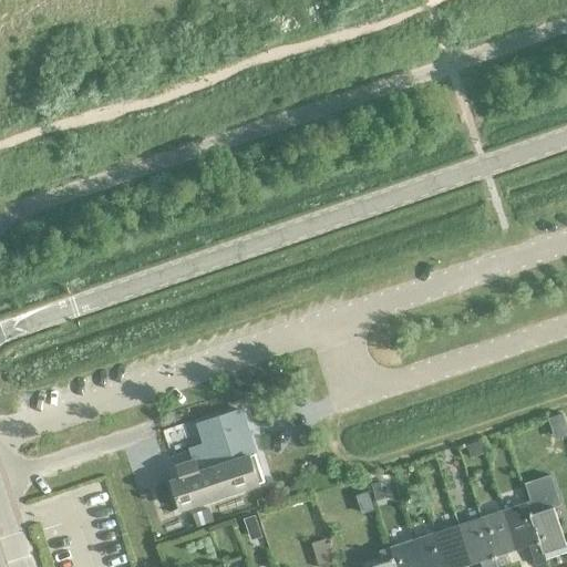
[(178,509),(263,482),(238,410),(196,424),(205,450),(191,455),(193,462),(175,467),(178,480),(168,483),(178,509)]
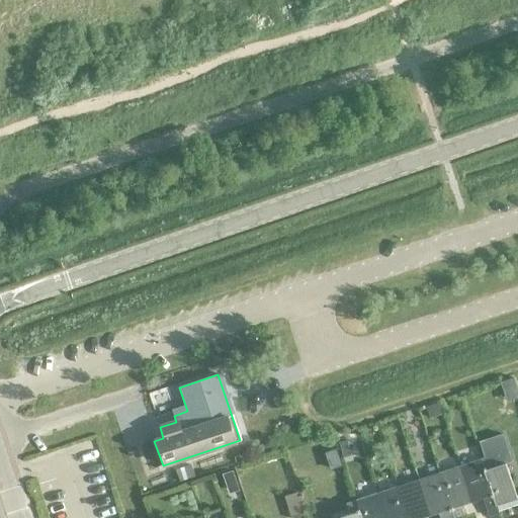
[(513,376),(500,381),(503,390),(516,385),(513,376)]
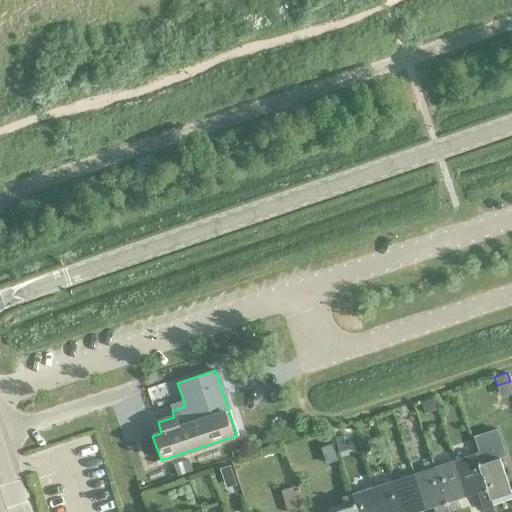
[(432,400),(420,404),(424,415),(435,411),(432,400)]
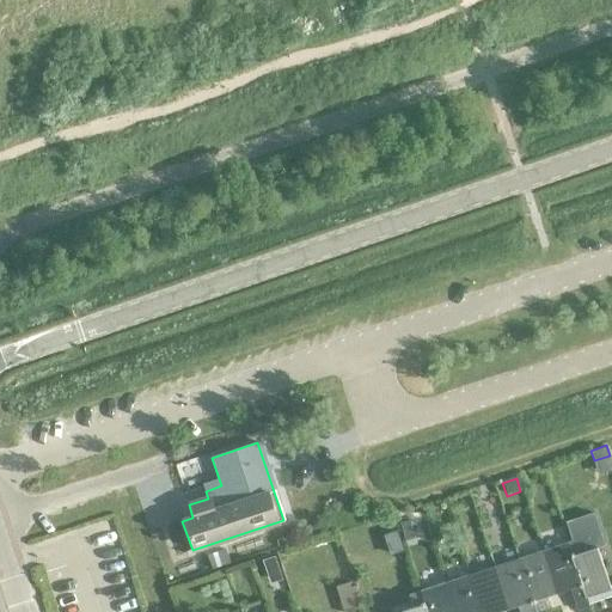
[(593,514),(564,522),(571,542),(568,543),(586,598),(611,589),(598,546),(603,545),(593,514)]
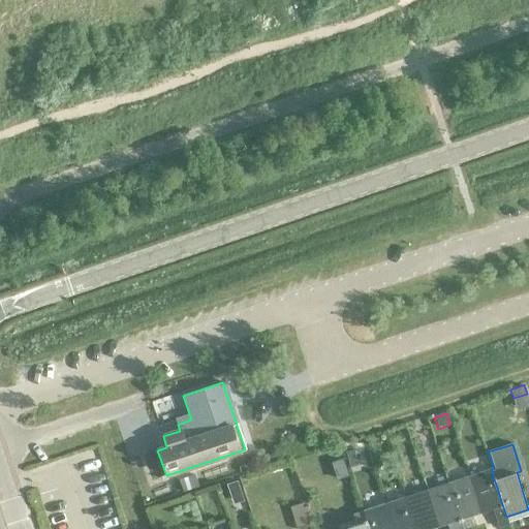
[(353,452),(345,454),(347,461),(355,459),(353,452)]
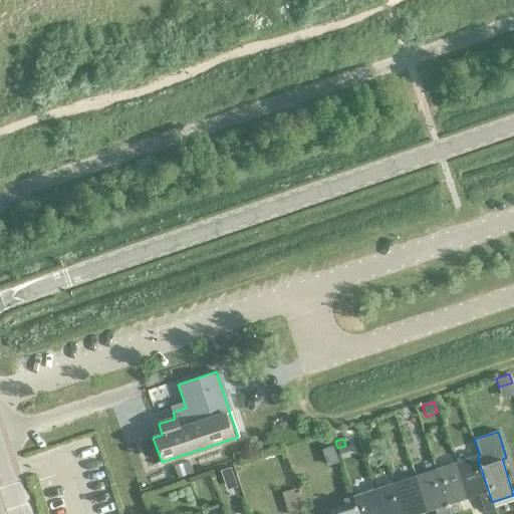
[(327,466),(338,462),(333,447),(322,451),(327,466)]
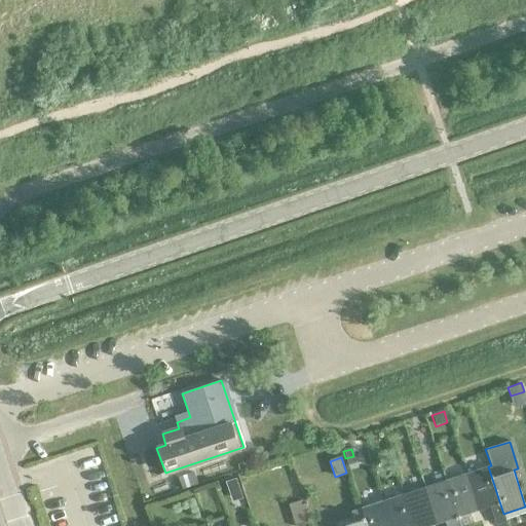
[(488,466),(466,474),(479,510),(489,506),(495,525),(506,522),(503,514),(488,466)]
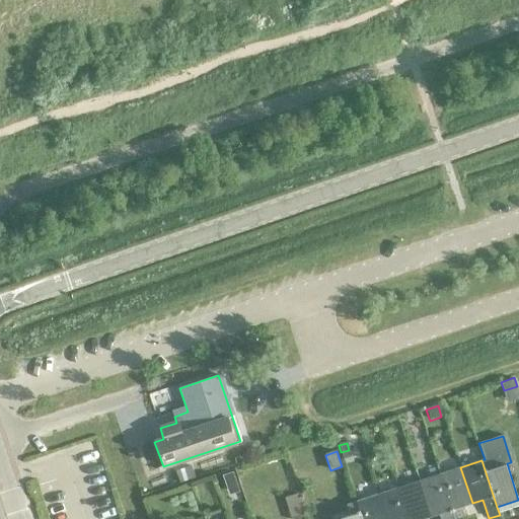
[(190,465),(175,470),(178,483),(194,477),(190,465)]
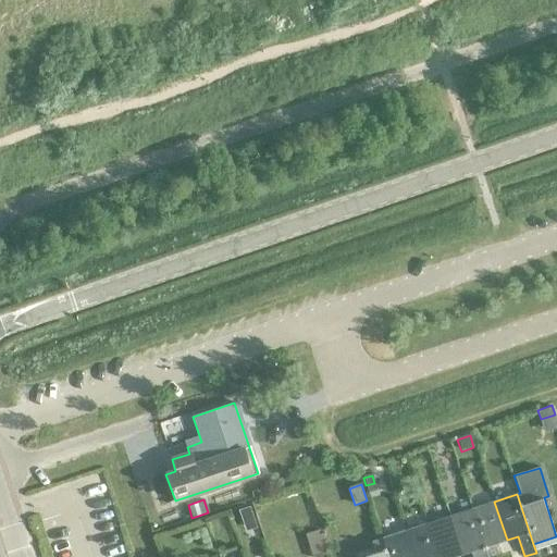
[(494,502),(471,509),(486,556),(493,556),(499,555),(495,544),(507,540),(494,502)]
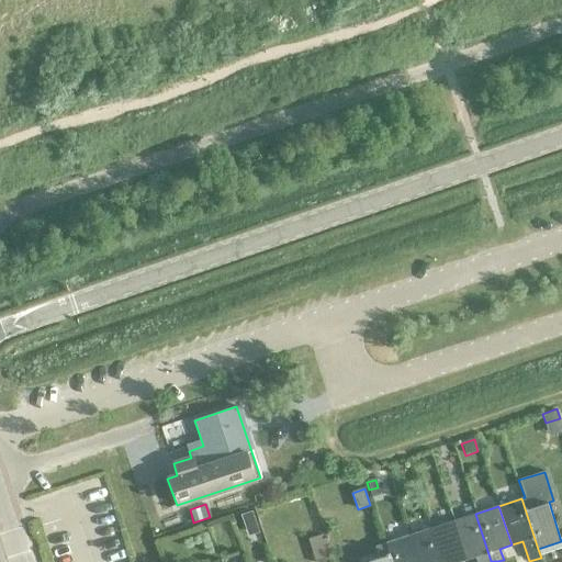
[(250,513),(240,516),(244,526),(255,523),(250,513)]
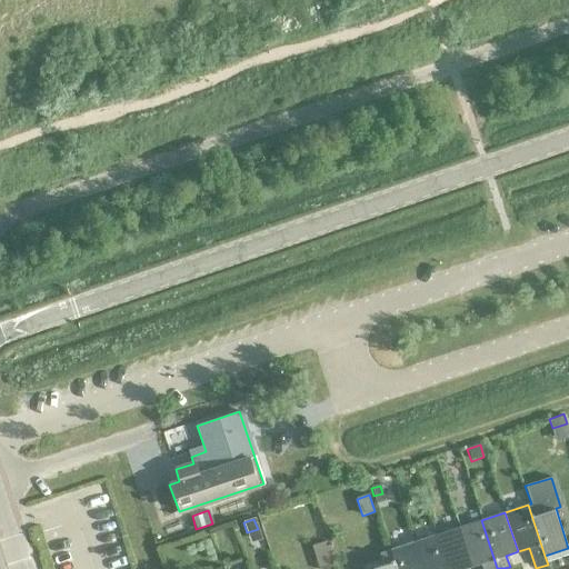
[(497,568),(481,520),(460,528),(472,567),(480,565),(481,568),(497,568)]
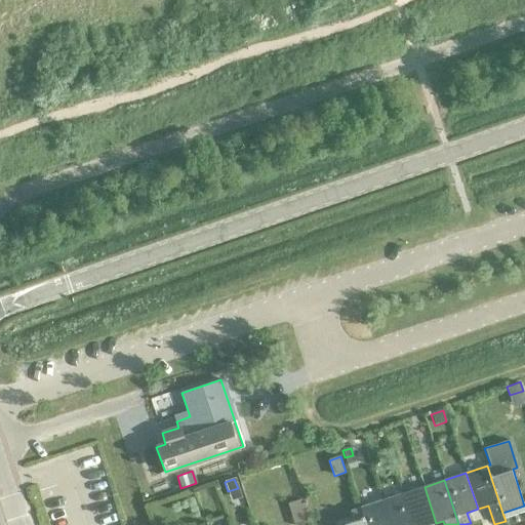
[(339,481),(334,490),(345,495),(349,485),(339,481)]
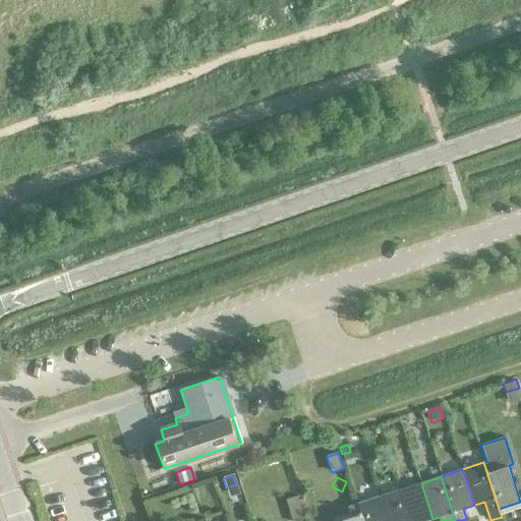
[(421,483),(400,489),(409,520),(425,520),(432,519),(421,483)]
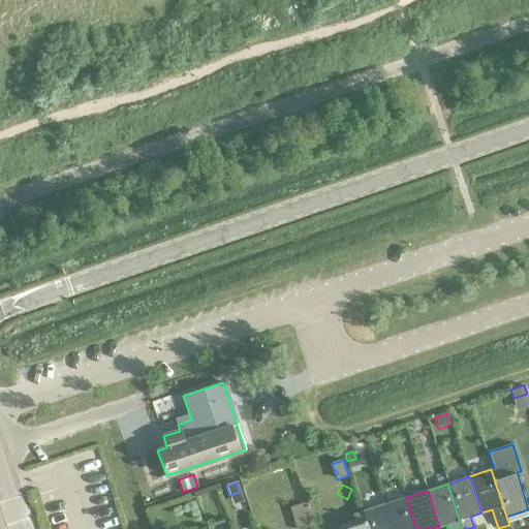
[(240,492),(229,495),(232,504),(243,501),(240,492)]
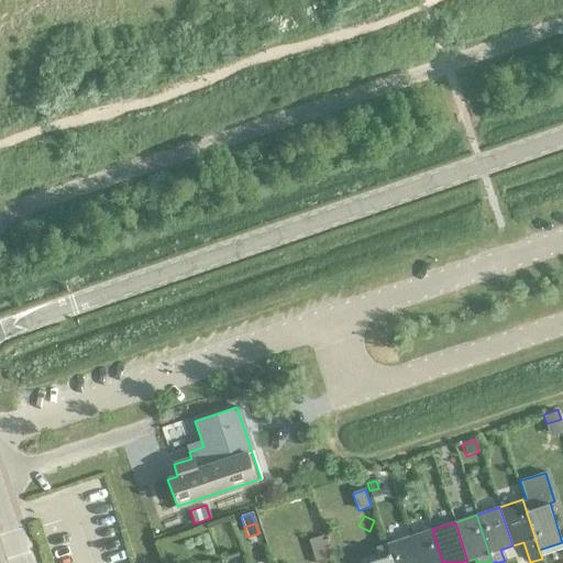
[(442,562),(432,529),(409,537),(417,562),(442,562)]
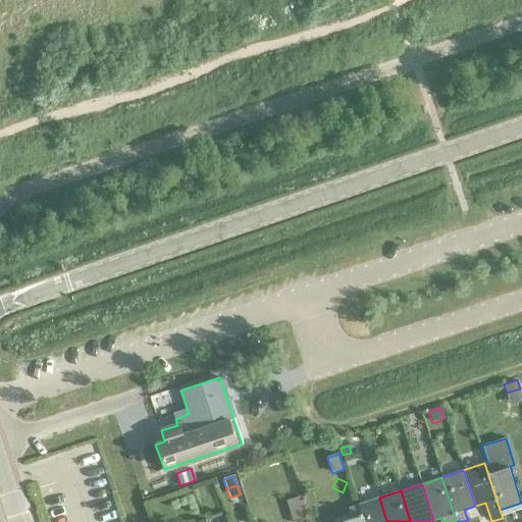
[(386,521),(379,498),(358,505),(363,521),(386,521)]
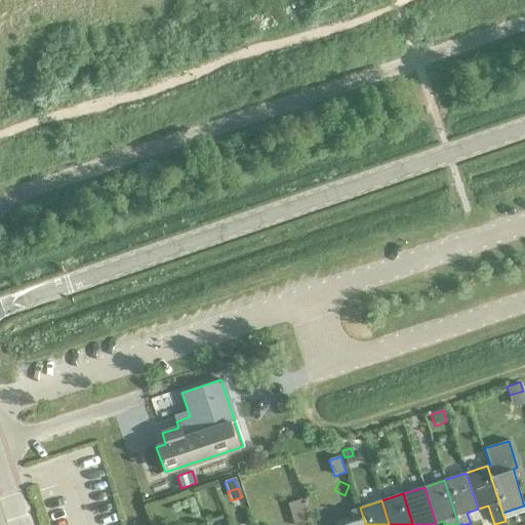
[(354,522),(344,524),(365,524),(360,508),(350,512),(354,522)]
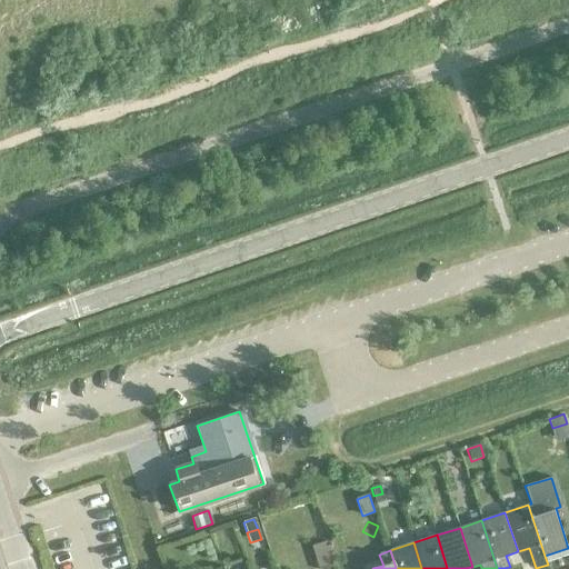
[(329,556),(316,559),(318,568),(326,568),(332,567),(329,556)]
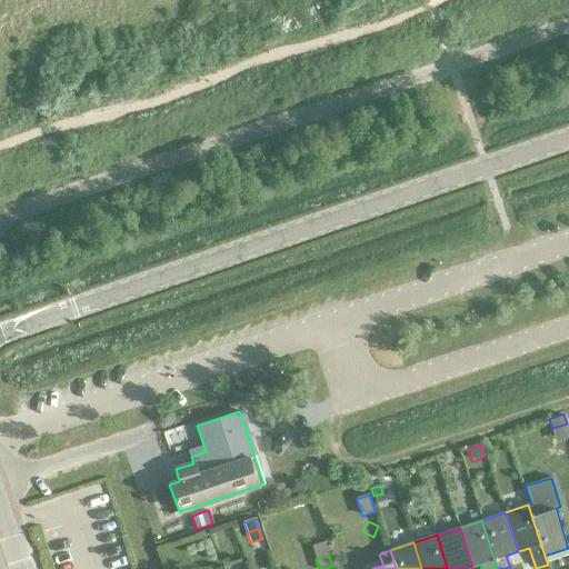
All buildings are outlined.
